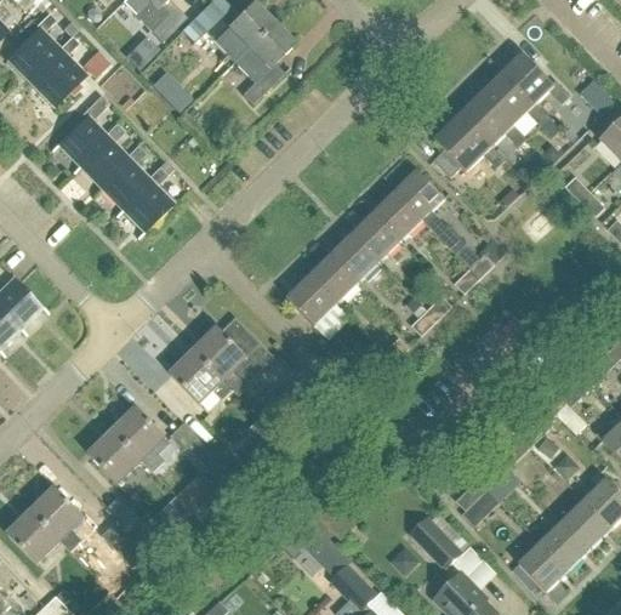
[(47,4),(44,0),(12,0),(26,13),(34,5),(40,11),(47,4)]
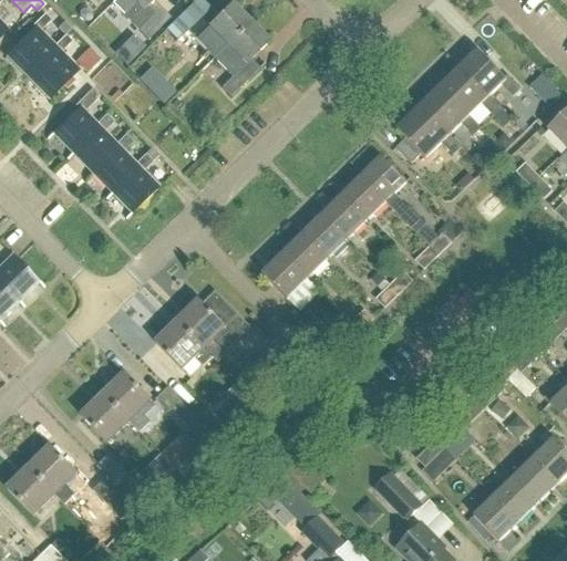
[(111,0),(138,28),(162,6),(156,0),(111,0)]
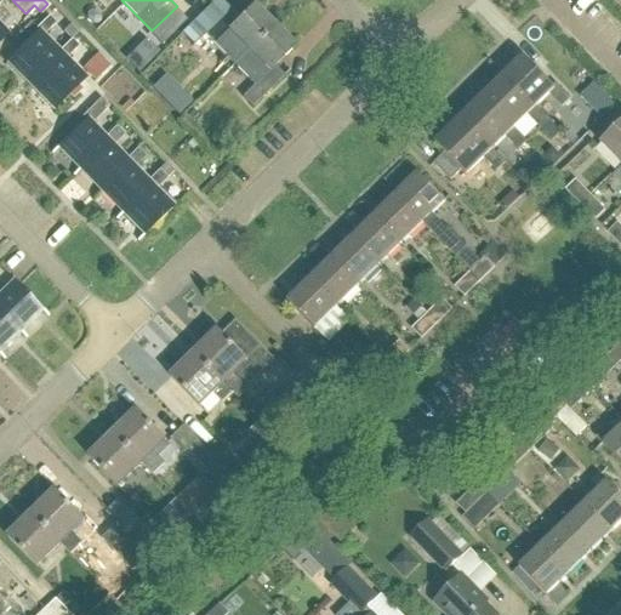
[(212,0),(200,12),(182,30),(193,41),(205,29),(235,61),(249,47),(246,45),(273,20),(254,0),(239,13),(224,0),(212,0)]
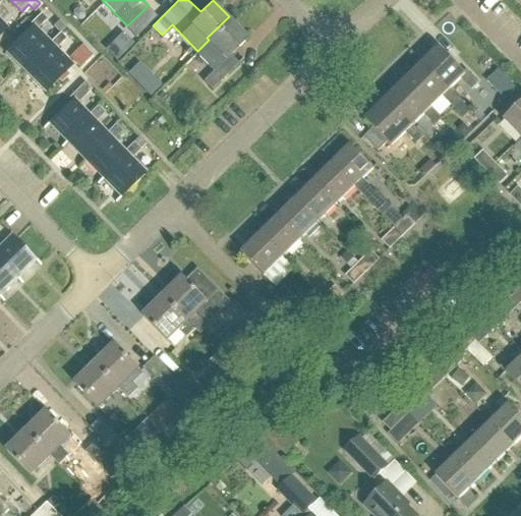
[(72,6),(72,10),(77,15),(81,15),(84,13),(84,9),(78,4),(74,4),(72,6)]
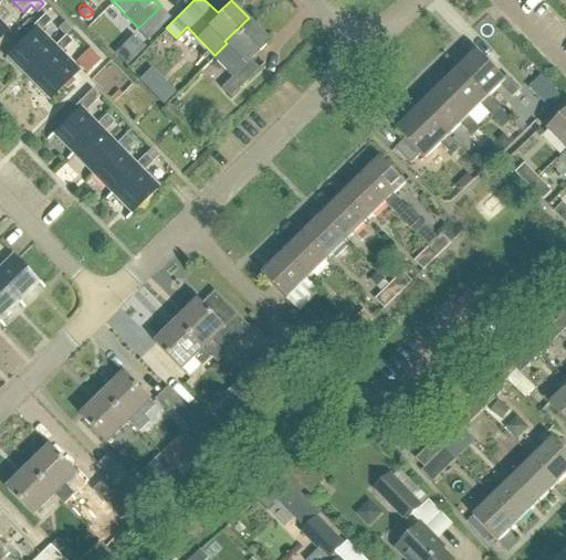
[(55,46),(53,44),(39,30),(50,19),(43,13),(32,24),(34,27),(4,54),(25,75),(55,46)]
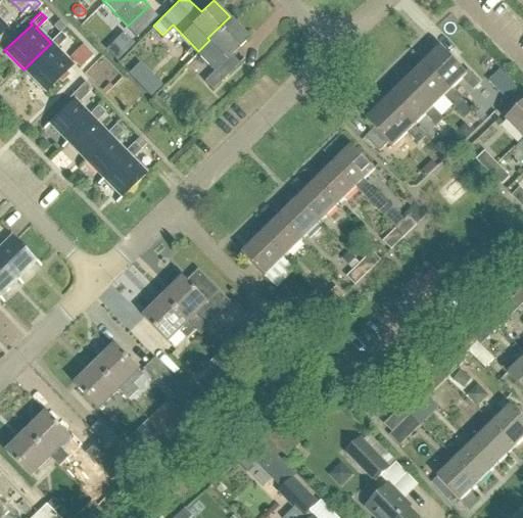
[(57,17),(52,22),(58,30),(64,24),(58,16),(57,17)]
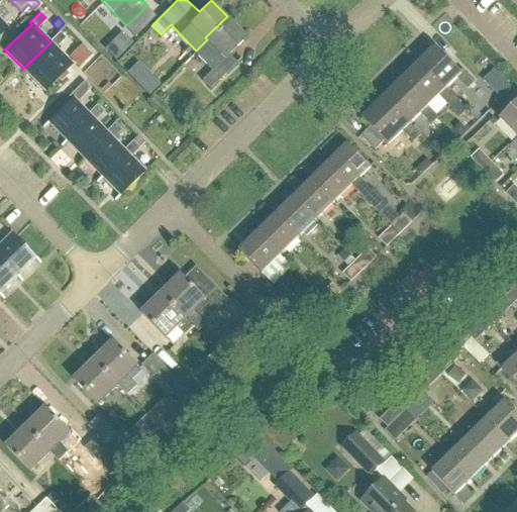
[(227,16),(205,37),(207,39),(196,50),(212,68),(203,78),(209,85),(219,75),(235,59),(227,50),(244,33),(227,16)]
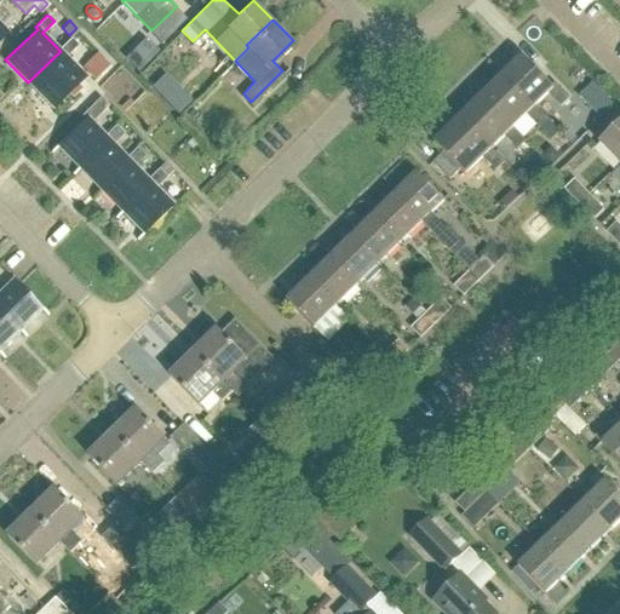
[(61,51),(28,82),(51,107),(84,75),(64,55),(76,44),(69,38),(58,49),(61,51)]
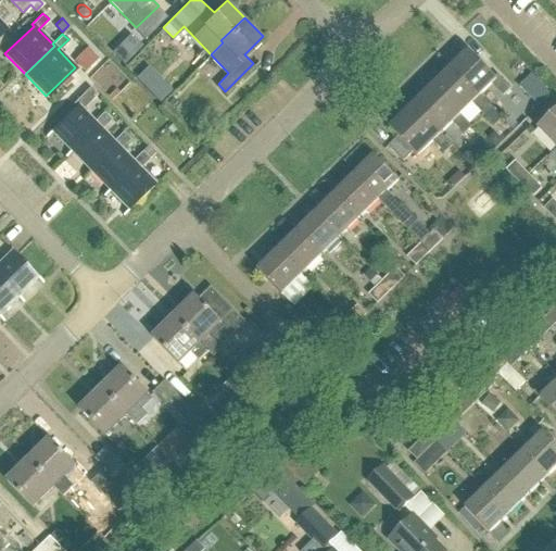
[(125,59),(137,48),(122,34),(111,45),(125,59)]
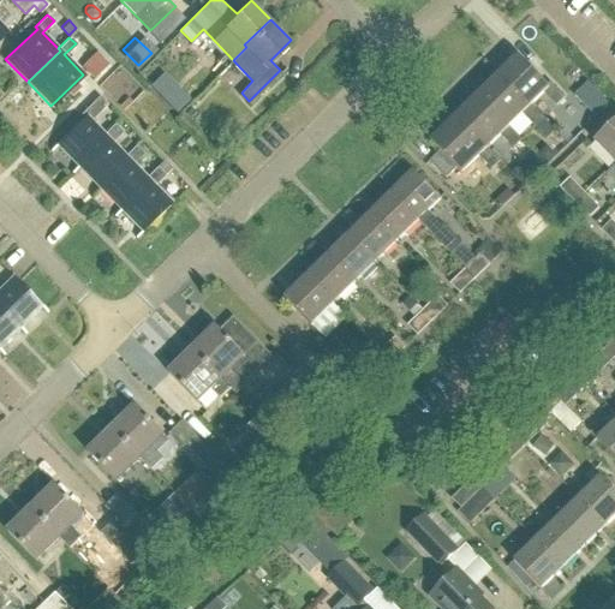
[(526,105),(530,101),(543,88),(556,101),(565,93),(550,77),(547,81),(517,51),(494,72),(526,105)]
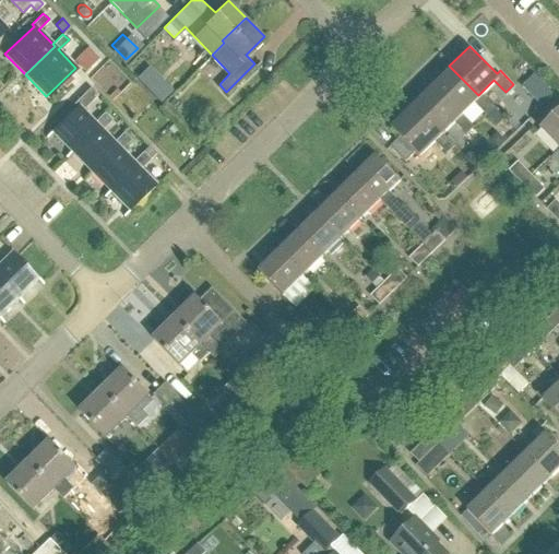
[(85,69),(98,56),(90,47),(76,60),(85,69)]
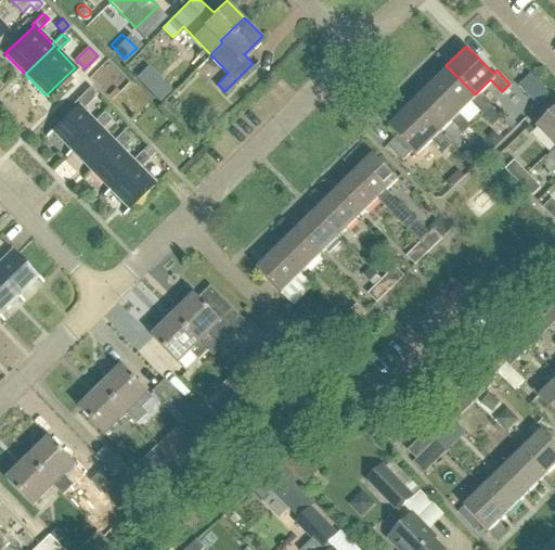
[(490,103),(478,91),(475,94),(446,65),(427,85),(455,113),(459,110),(470,98),(482,111),(490,103)]
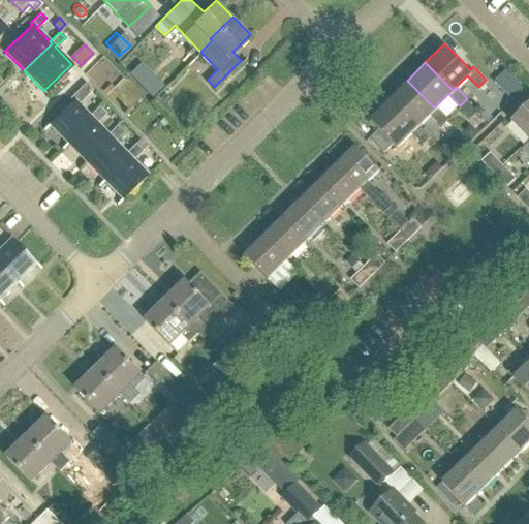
[(143,85),(152,93),(163,82),(155,73),(143,85)]
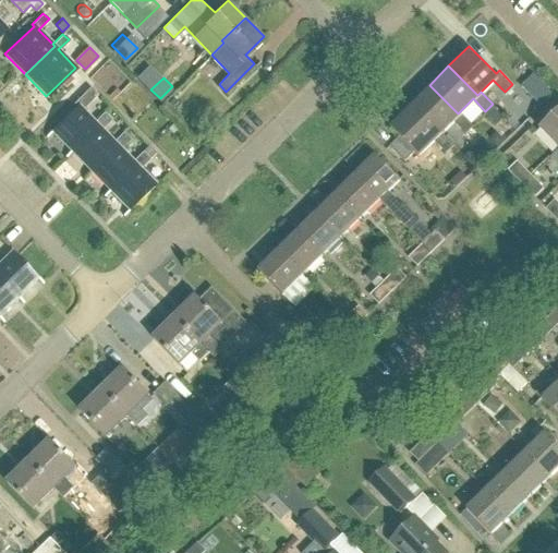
[(552,91),(549,88),(542,81),(530,93),(537,100),(540,103),(552,91)]
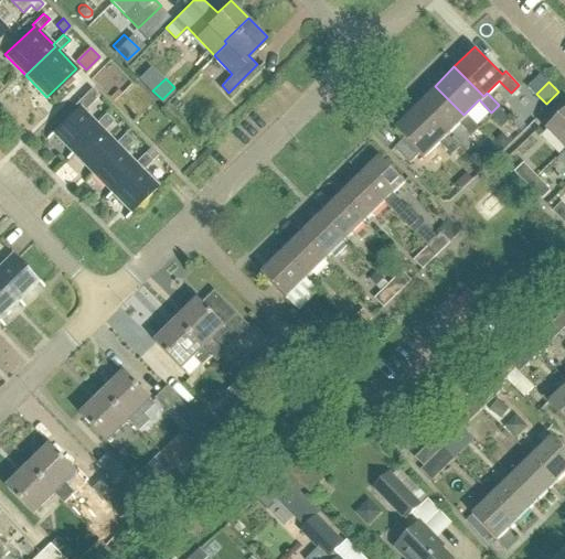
[(97,122),(95,120),(83,108),(98,93),(91,85),(73,103),(76,105),(45,135),(65,153),(97,122)]
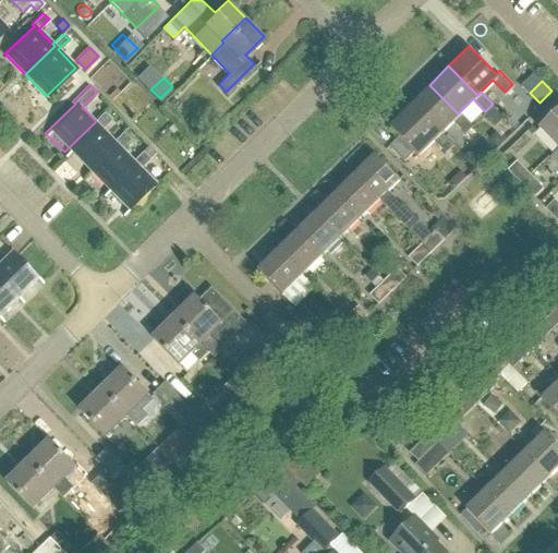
[(473,122),(461,110),(458,113),(429,85),(410,104),(438,133),(441,130),(453,118),(465,130),(473,122)]
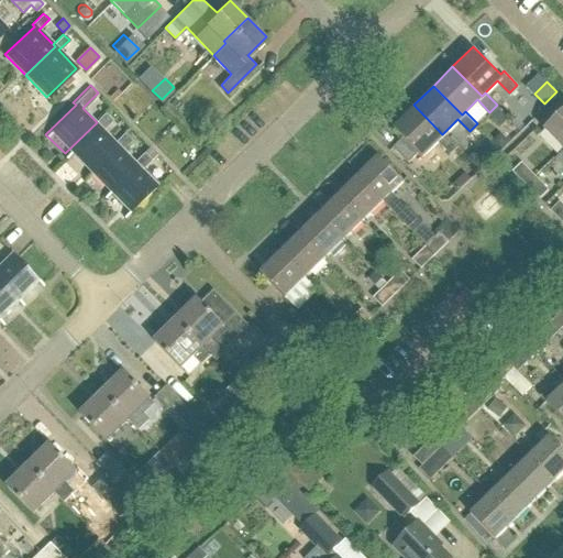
[(176,95),(170,100),(177,107),(183,101),(176,95)]
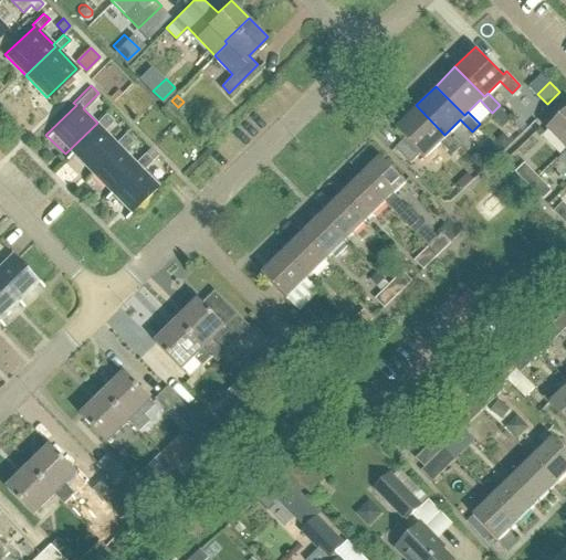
[(416,105),(395,125),(404,135),(419,150),(423,155),(440,139),(452,151),(460,144),(448,131),(444,135),(416,105)]
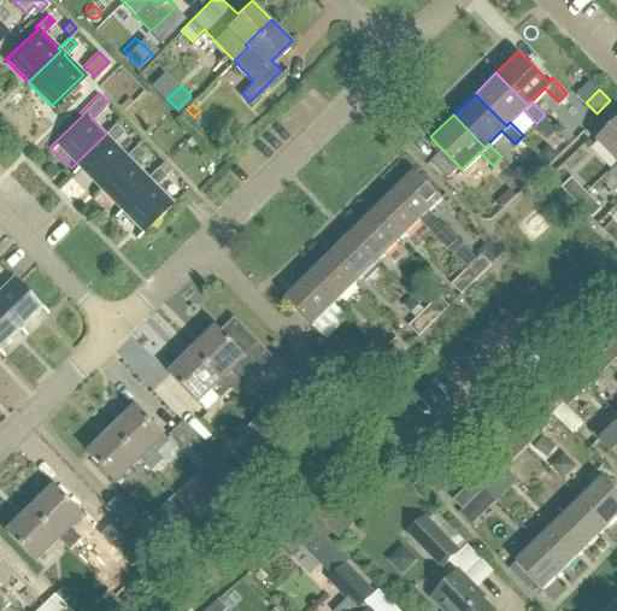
[(616,159),(616,158),(616,115),(595,136),(616,159)]
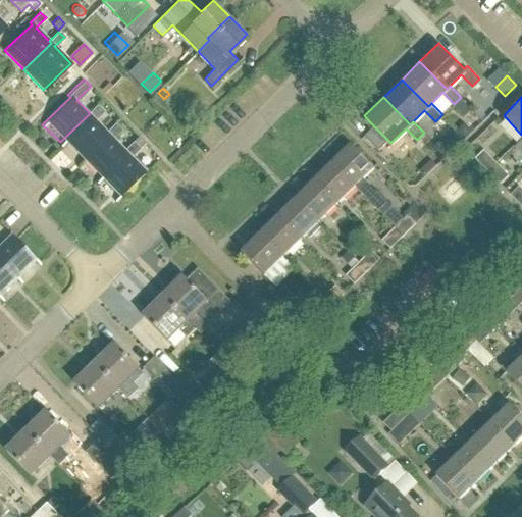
[(108,132),(106,130),(95,118),(103,109),(96,102),(88,111),(90,113),(60,142),(79,161),(108,132)]
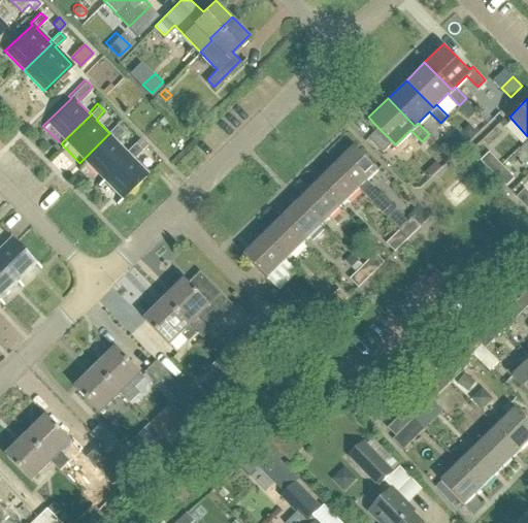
[(127,152),(125,150),(113,137),(123,129),(116,122),(107,131),(109,133),(79,163),(97,181),(127,152)]
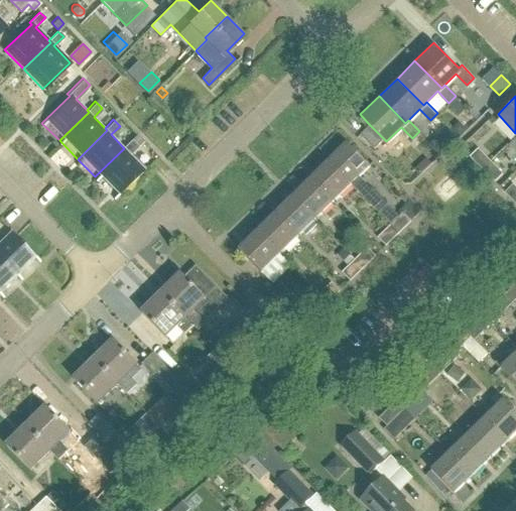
[(368,123),(359,131),(374,146),(382,137),(368,123)]
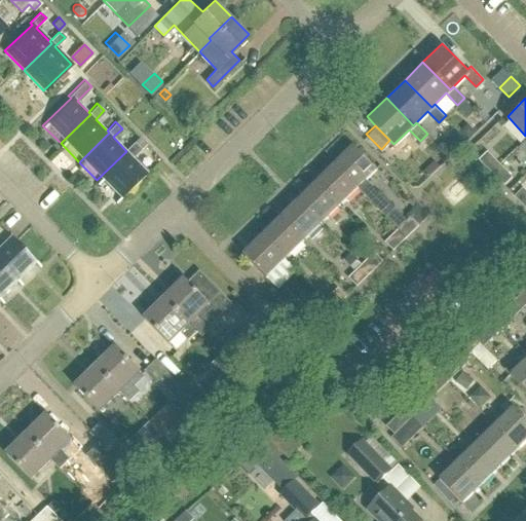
[(447,136),(458,148),(467,139),(456,126),(447,136)]
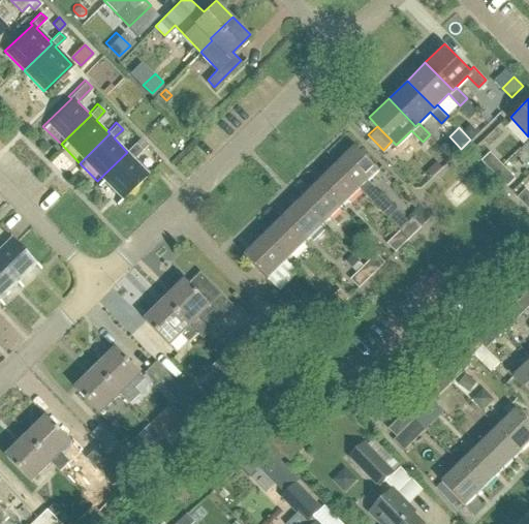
[(117,201),(147,172),(132,156),(147,142),(141,134),(125,150),(127,152),(97,181),(117,201)]
